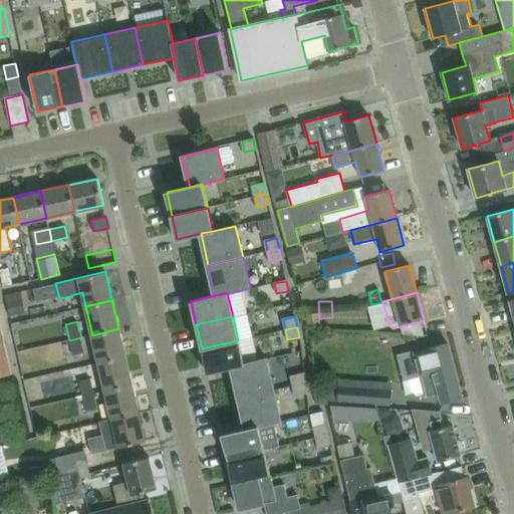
[(98,362),(125,356),(118,328),(92,335),(98,362)]
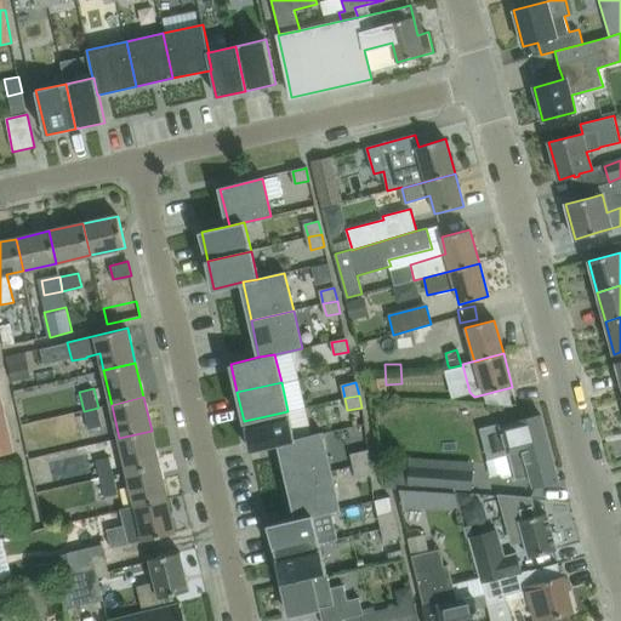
[(102,425),(98,408),(84,411),(87,428),(102,425)]
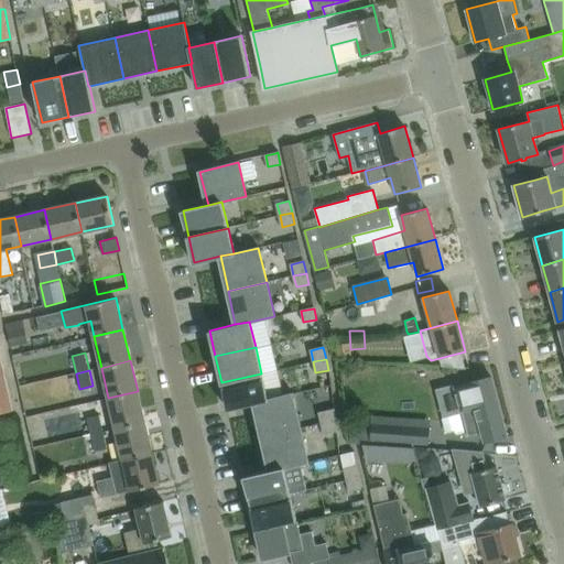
[(228,409),(255,402),(268,400),(261,373),(221,382),(228,409)]
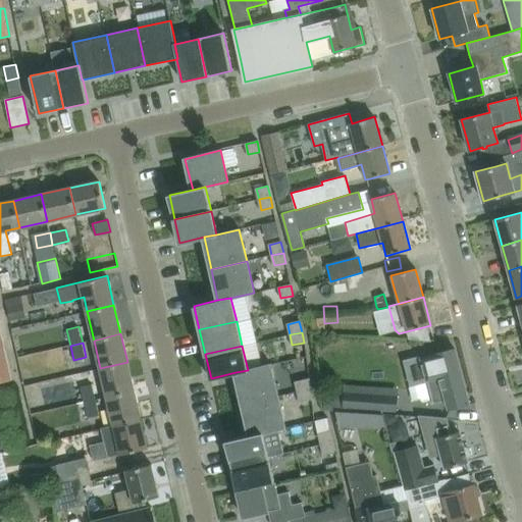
[(0,380),(10,378),(3,347),(0,347),(0,380)]
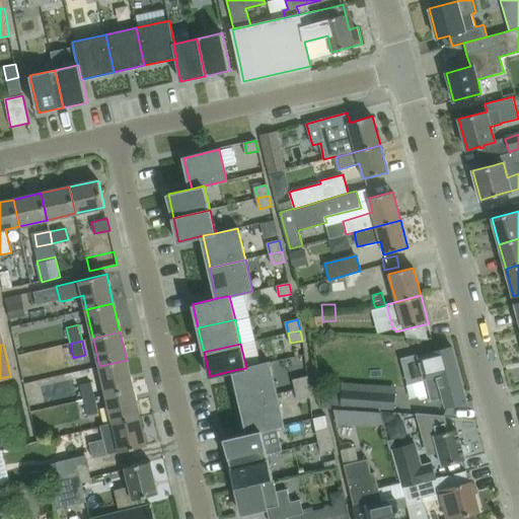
[(466,401),(452,347),(419,356),(431,400),(443,396),(446,406),(447,406),(466,401)]
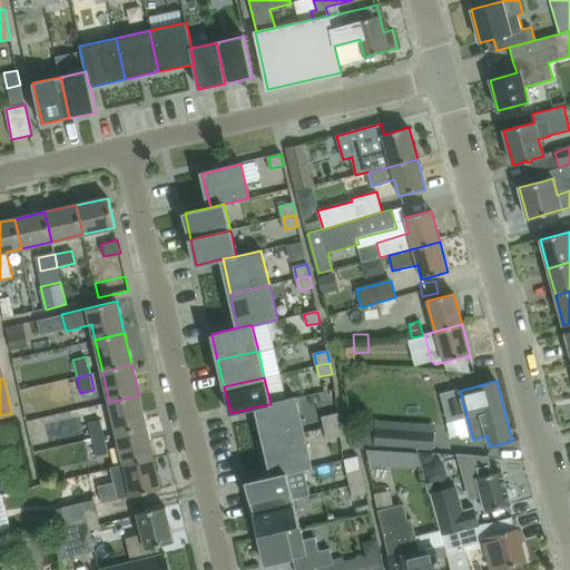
[(109,402),(117,433),(146,426),(139,395),(109,402)]
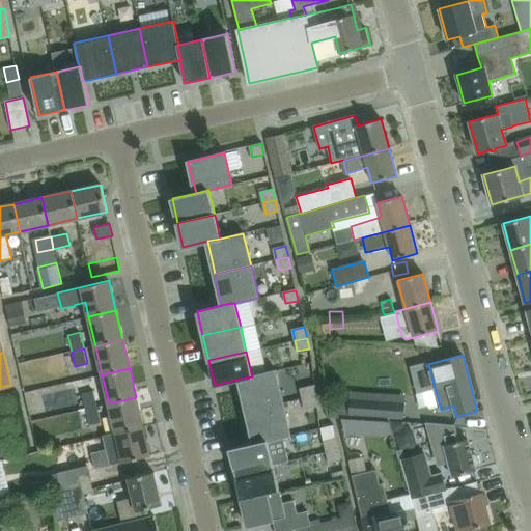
[(252,376),(240,379),(246,411),(282,402),(275,371),(252,376)]
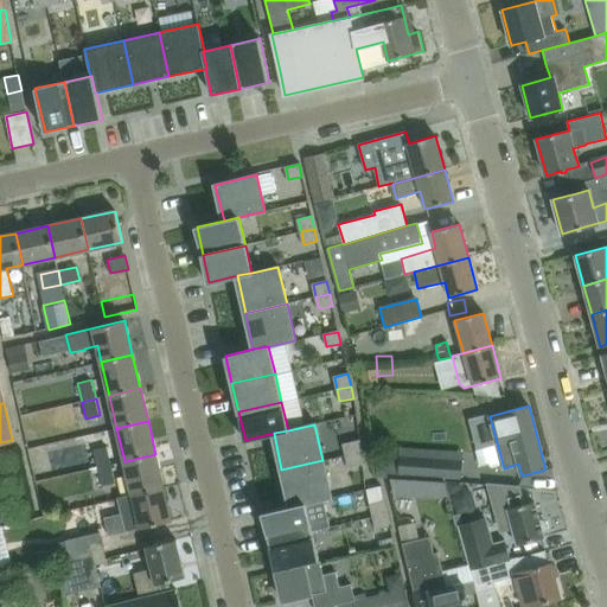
[(358,441),(344,445),(346,455),(360,451),(358,441)]
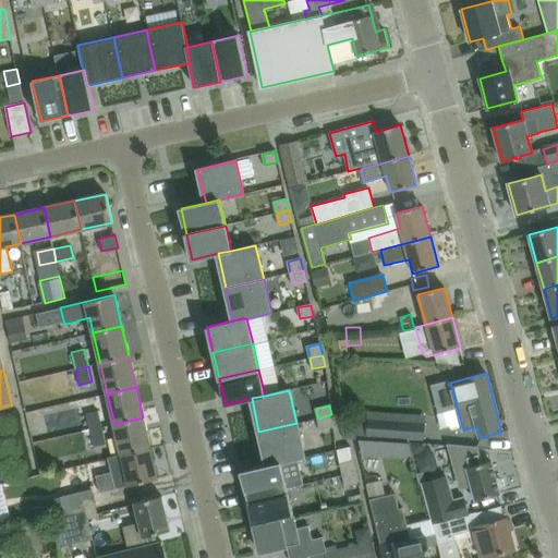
[(85,413),(89,429),(102,426),(98,410),(85,413)]
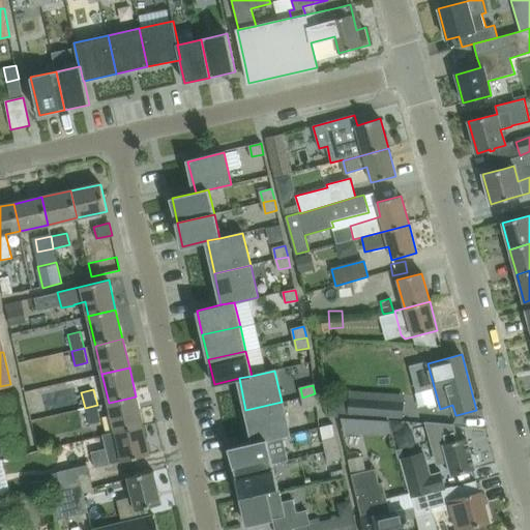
[(315,393),(302,398),(304,406),(317,403),(315,393)]
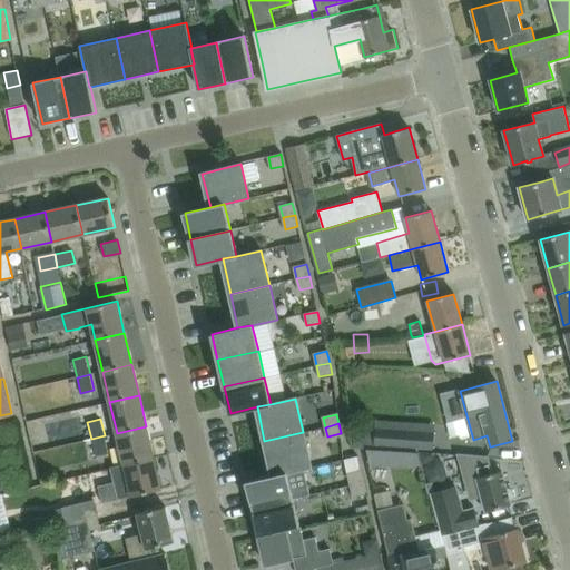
[(356,425),(355,443),(367,444),(375,444),(386,445),(401,446),(419,448),(432,448),(433,430),(356,425)]
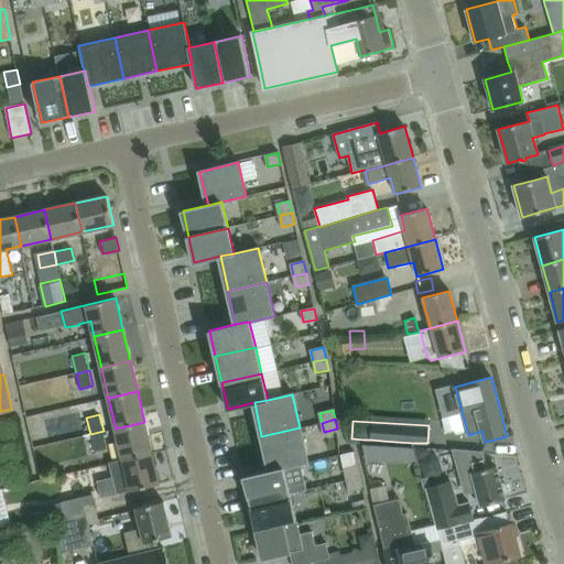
[(116,429),(123,459),(152,453),(144,422),(116,429)]
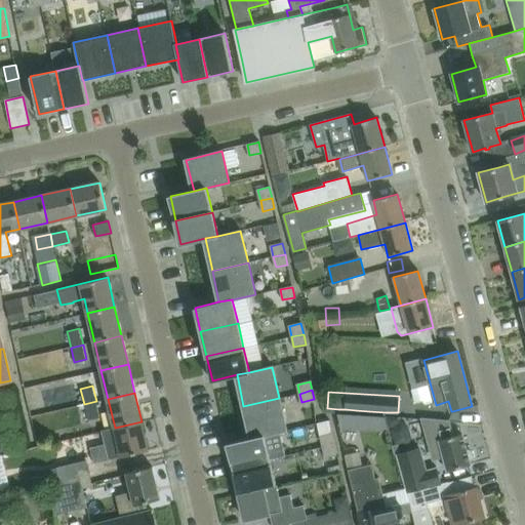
[(243,406),(250,438),(265,436),(287,430),(279,398),(243,406)]
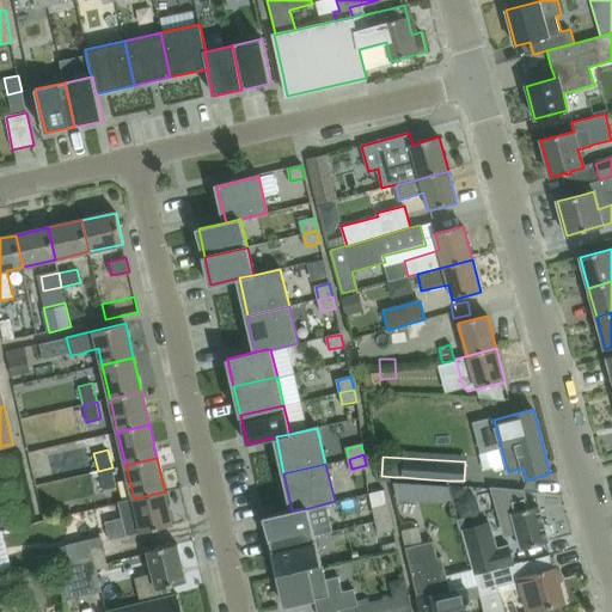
[(117,487),(112,467),(98,471),(103,489),(117,487)]
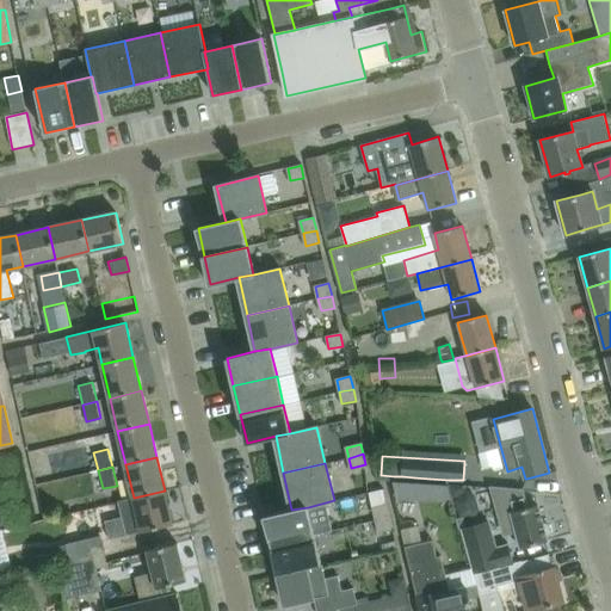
[(402,476),(394,476),(397,498),(419,499),(414,477),(402,476)]
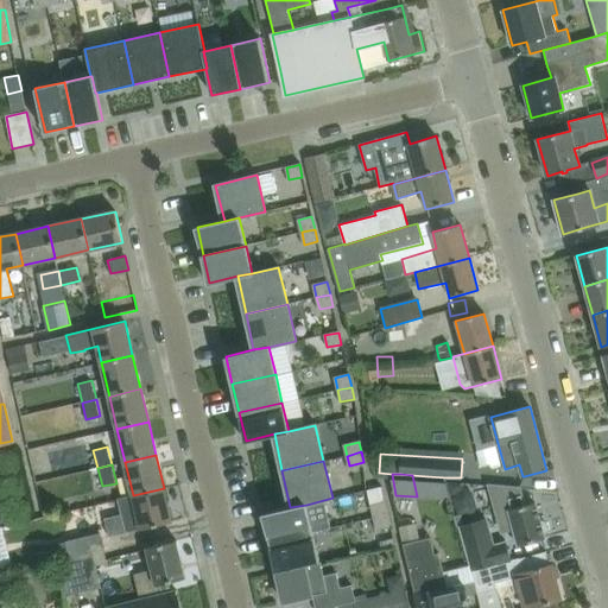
[(477,507),(473,492),(466,488),(462,488),(461,483),(450,483),(454,494),(453,499),(456,513),(466,518),(473,514),(477,507)]
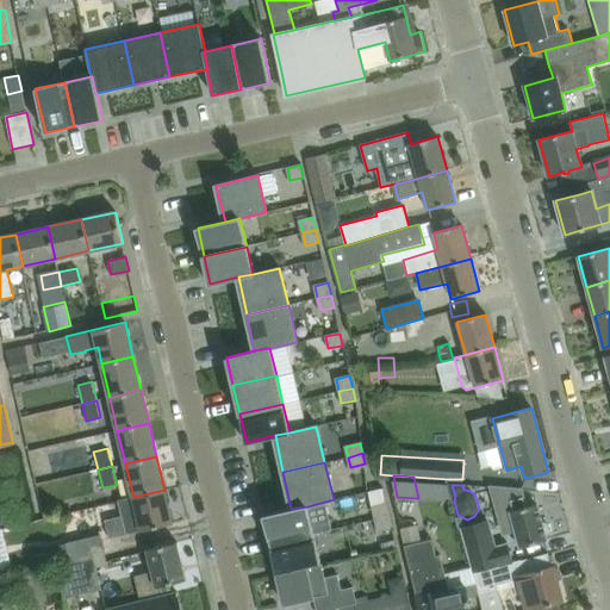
[(526,508),(521,490),(492,487),(503,535),(515,533),(518,547),(546,540),(546,537),(549,533),(547,524),(541,522),(536,504),(526,508)]
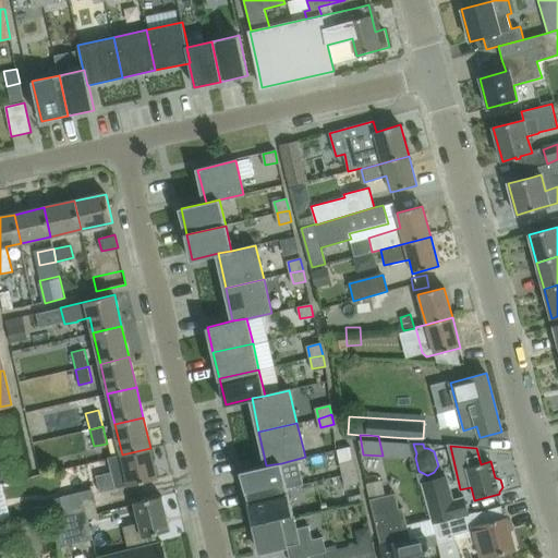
[(100,493),(158,478),(150,448),(122,455),(108,458),(111,473),(96,476),(100,493)]
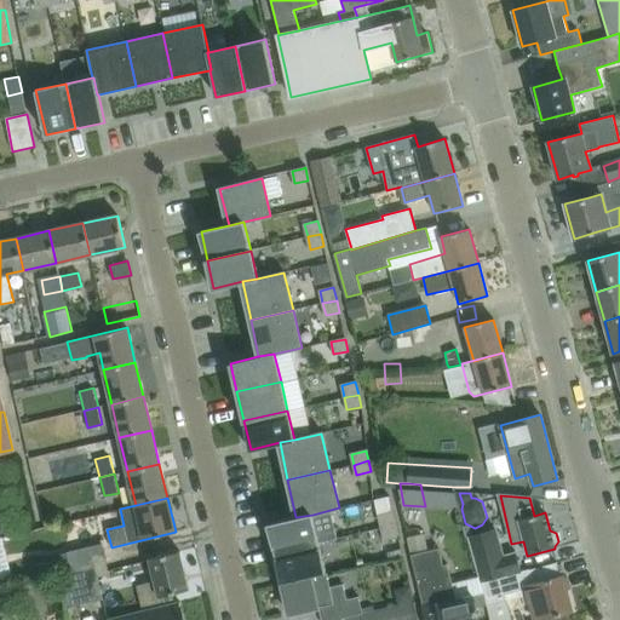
[(87,526),(112,523),(110,509),(85,511),(87,526)]
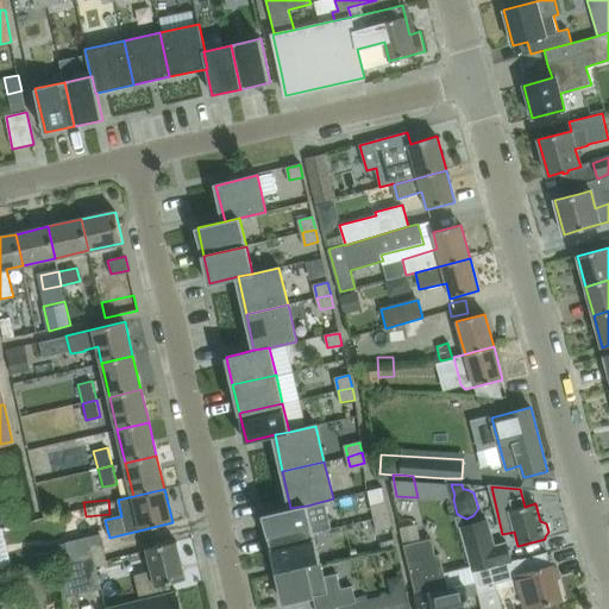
[(375,519),(389,515),(385,503),(371,507),(375,519)]
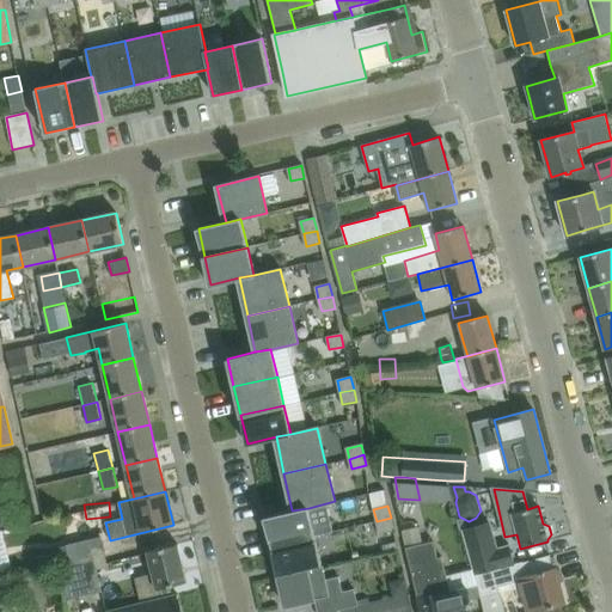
[(308,508),(292,510),(264,518),(271,548),(314,537),(308,508)]
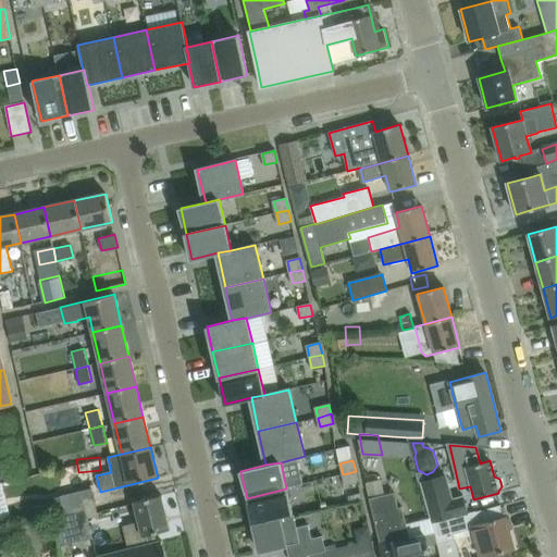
[(358,482),(356,471),(343,474),(345,485),(358,482)]
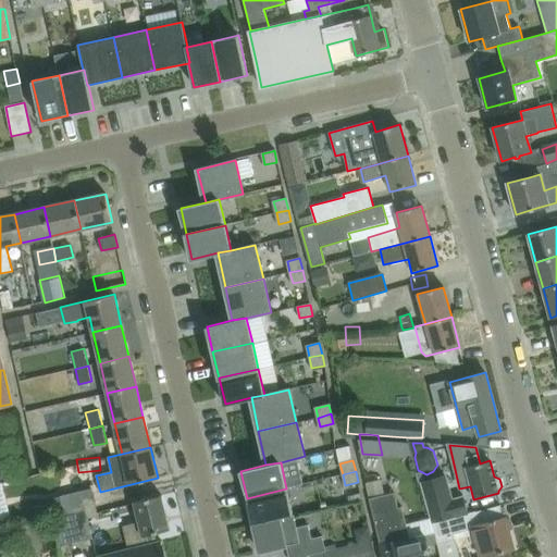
[(429,506),(433,522),(469,512),(465,496),(453,499),(446,474),(421,481),(429,506)]
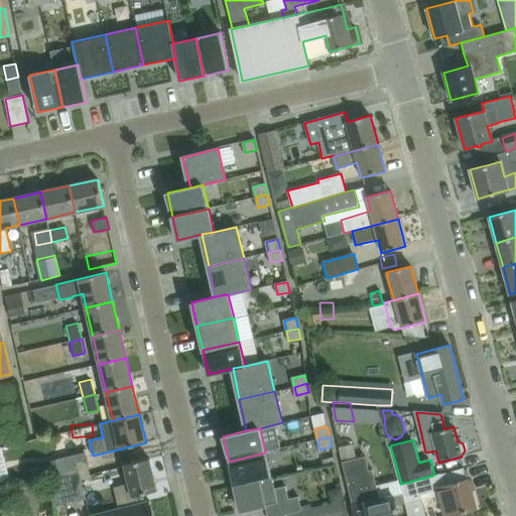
[(59,473),(69,471),(88,466),(85,453),(56,460),(59,473)]
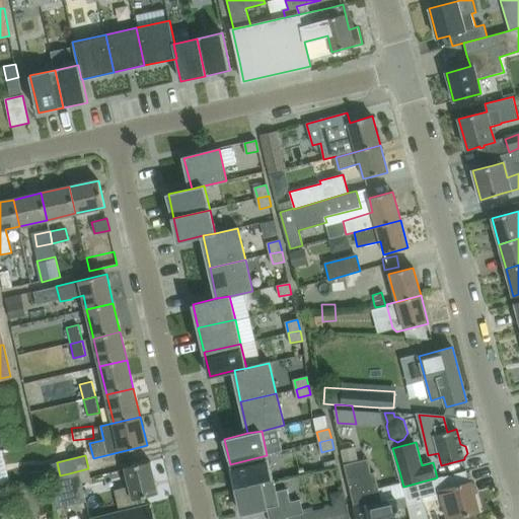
[(230,464),(236,489),(261,483),(273,480),(267,455),(230,464)]
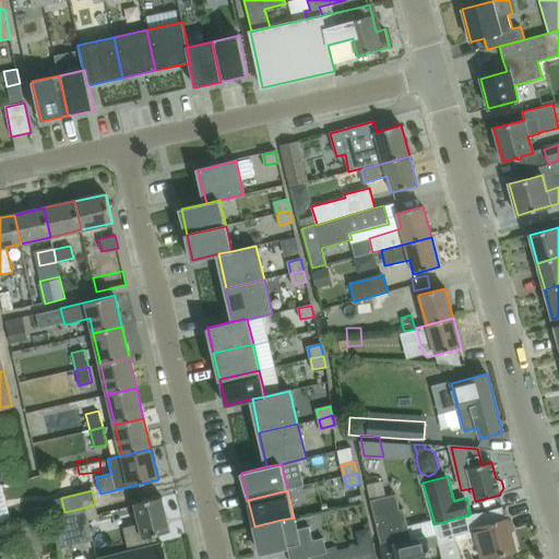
[(431,558),(426,537),(412,540),(407,524),(404,508),(400,509),(395,494),(370,499),(384,558),(431,558)]
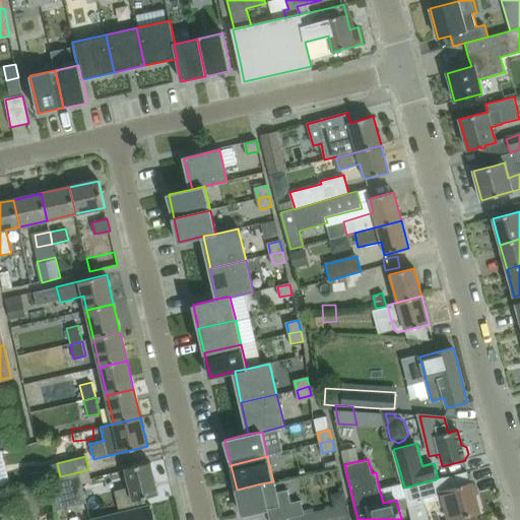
[(138,504),(139,508),(146,507),(144,498),(158,495),(150,462),(125,468),(130,486),(115,491),(119,509),(138,504)]
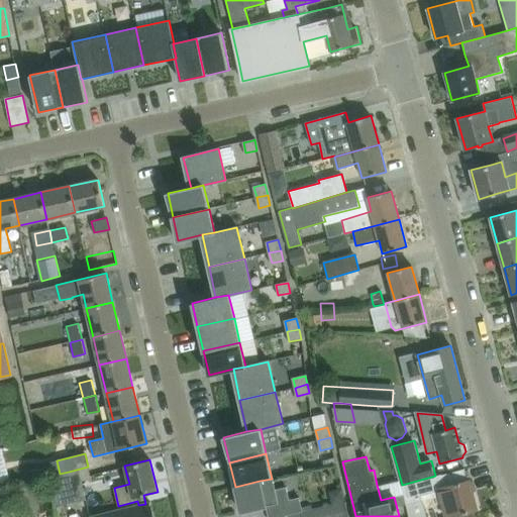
[(69,472),(76,501),(86,499),(82,482),(91,479),(88,467),(69,472)]
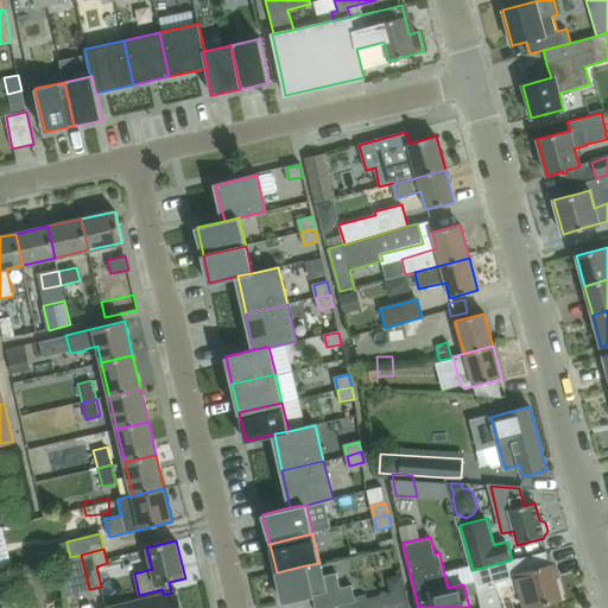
[(530,607),(561,600),(551,565),(550,565),(546,551),(512,561),(512,559),(473,570),(479,593),(499,588),(496,580),(515,576),(519,591),(524,607),(530,607)]
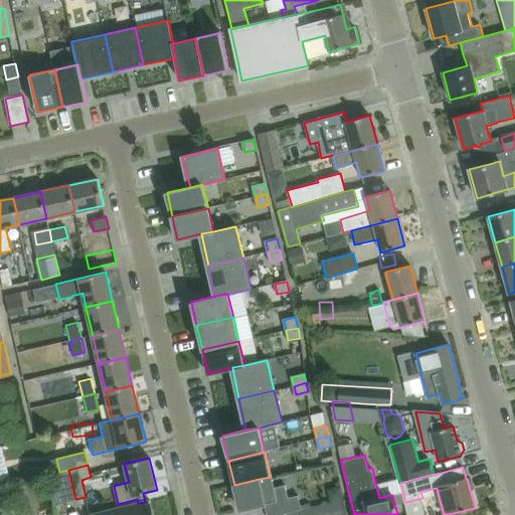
[(68,470),(59,472),(56,473),(63,503),(75,499),(68,470)]
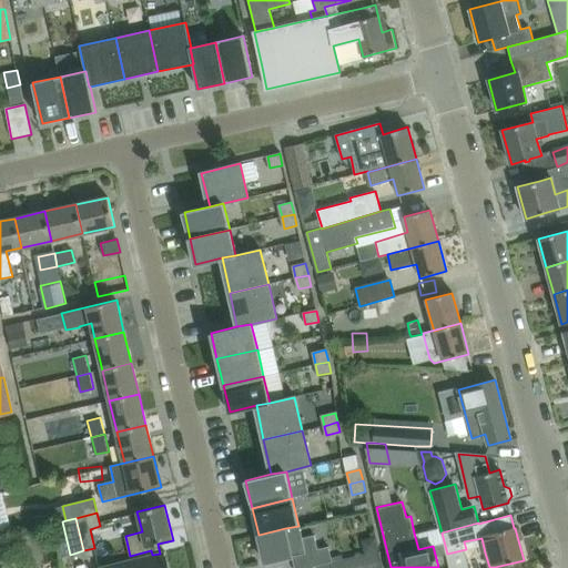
[(70,555),(62,521),(51,524),(59,557),(70,555)]
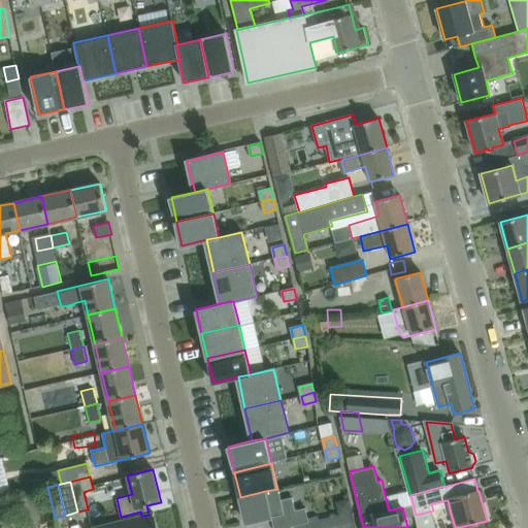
[(286,527),(292,527),(306,524),(308,523),(305,508),(295,510),(292,497),(282,500),(278,488),(277,489),(265,491),(240,497),(246,523),(271,518),(273,527),(286,527)]
